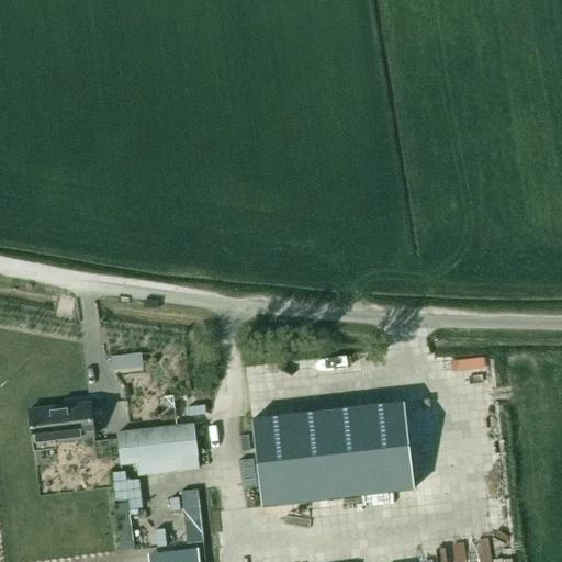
[(124,358),(111,359),(112,372),(125,371),(124,358)]
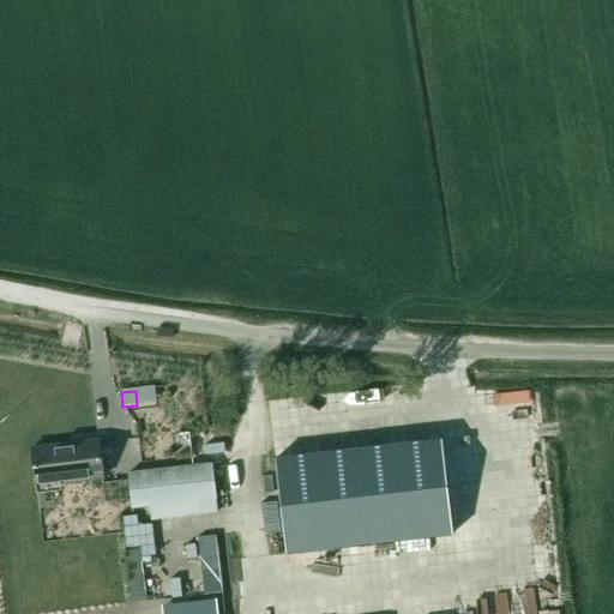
[(96,440),(31,445),(35,483),(100,477),(96,440)]
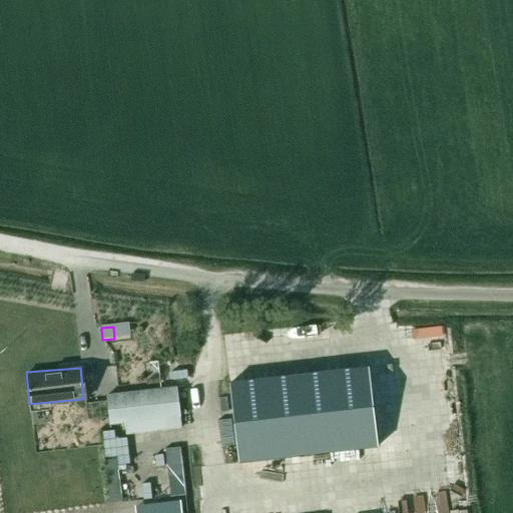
[(369,368),(229,384),(238,463),(378,447),(369,368)]
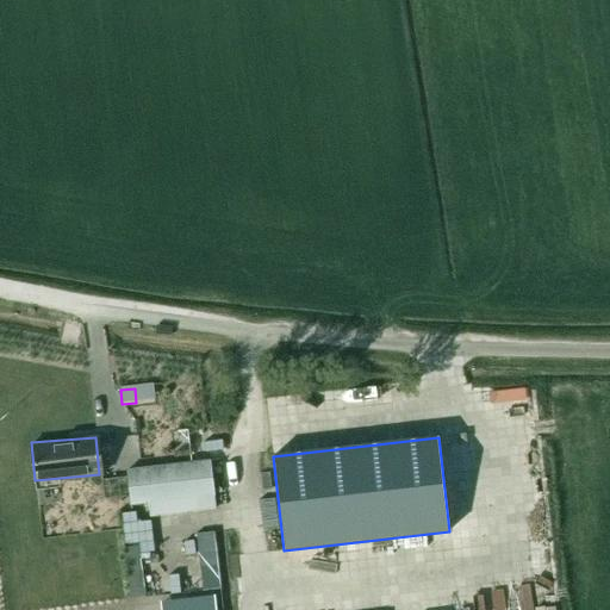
[(213,510),(211,495),(207,461),(125,471),(129,504),(147,503),(148,517),(213,510)]
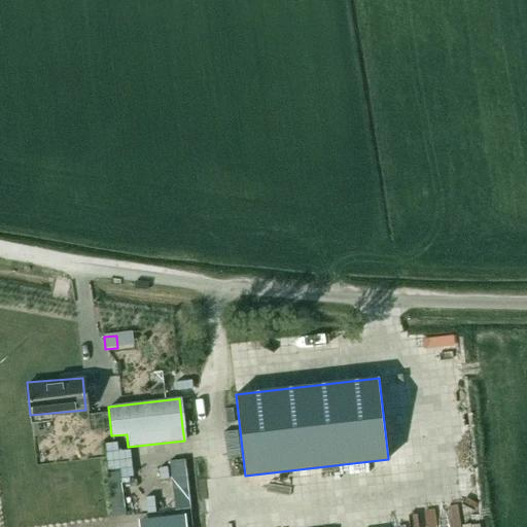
[(131,453),(115,453),(116,483),(132,482),(131,453)]
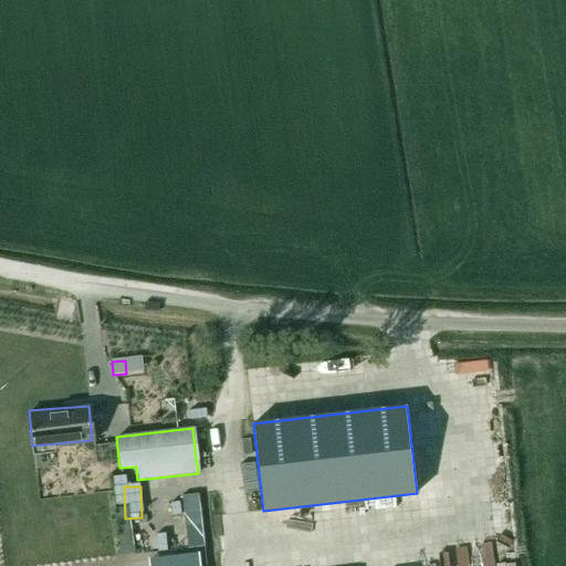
[(198,494),(181,496),(188,549),(205,547),(198,494)]
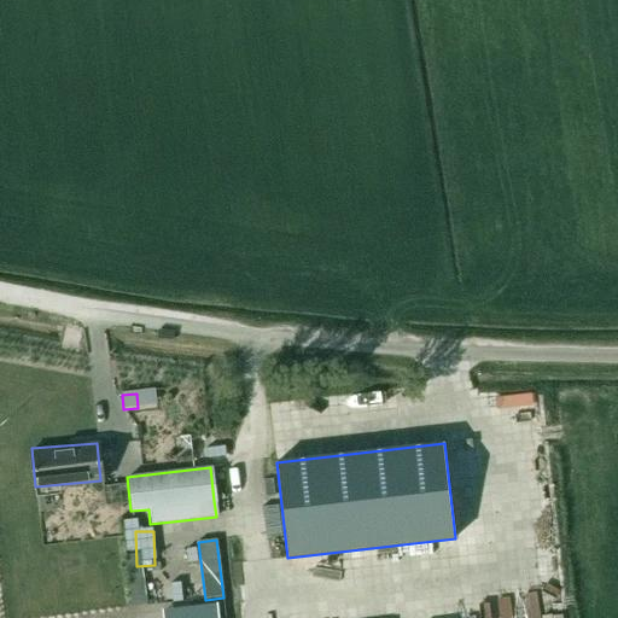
[(217,617),(216,604),(173,610),(174,617),(217,617)]
